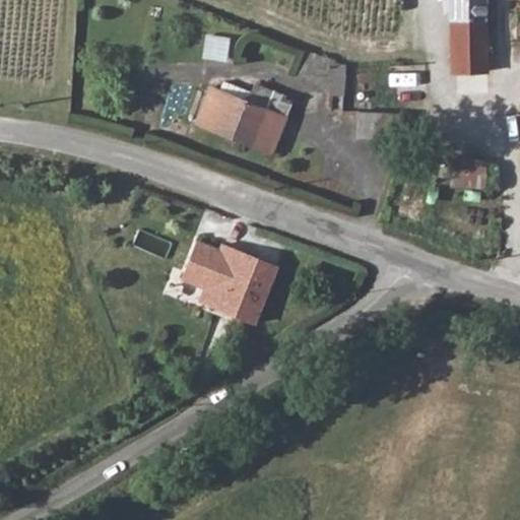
[(482,0),(448,0),(449,74),(484,75),(482,0)]
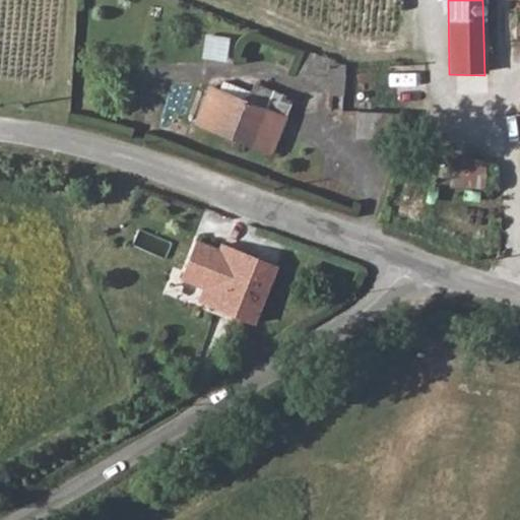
[(345,67),(305,50),(295,76),(332,79),(330,95),(343,96),(345,67)]
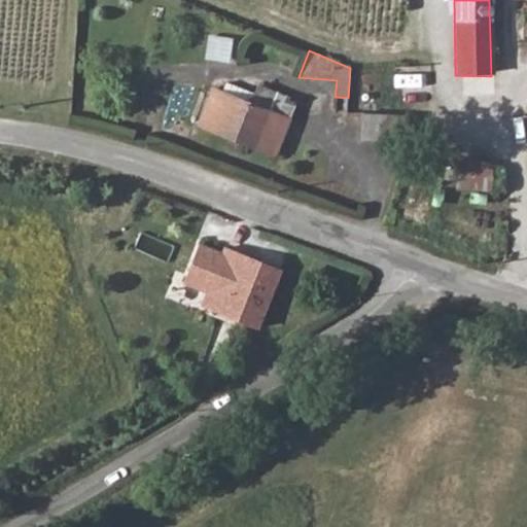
[(250,104),(221,93),(210,89),(196,125),(275,155),(297,101),(257,85),(254,93),(250,104)]
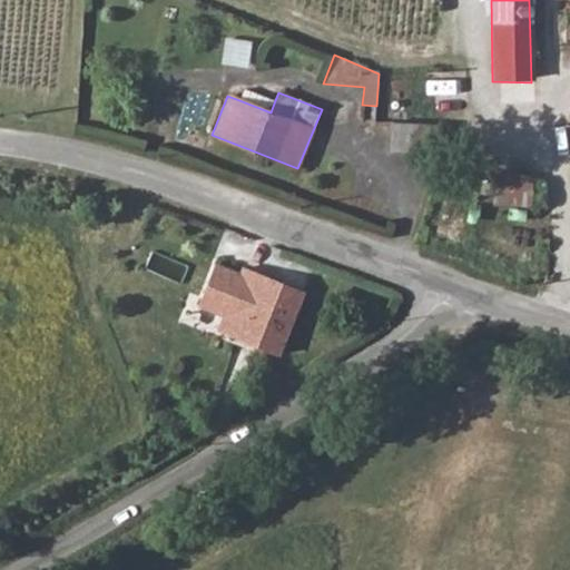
[(394,121),(390,150),(439,154),(444,124),(394,121)]
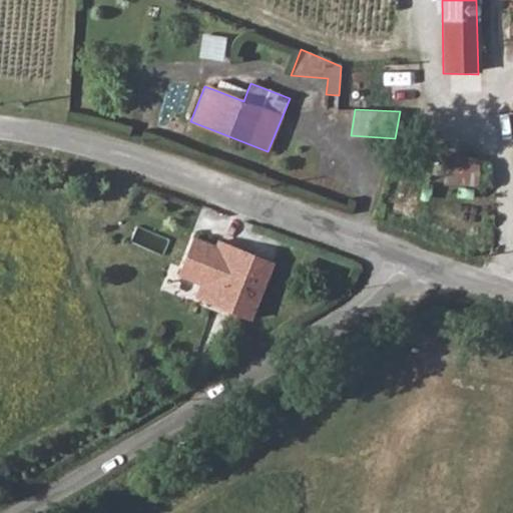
[(481,180),(483,156),(448,153),(446,177),(481,180)]
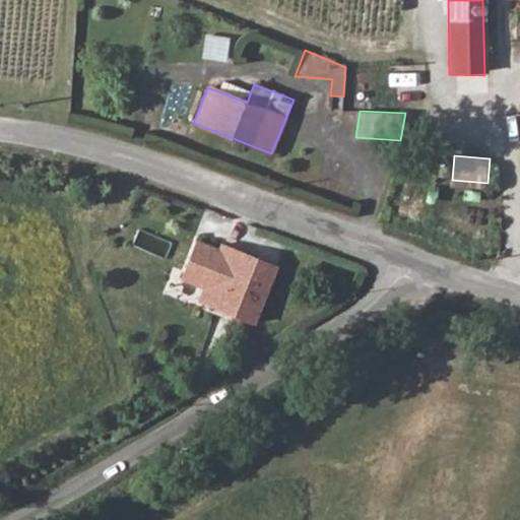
[(202,237),(178,294),(223,311),(234,315),(254,323),(277,268),(202,237)]
